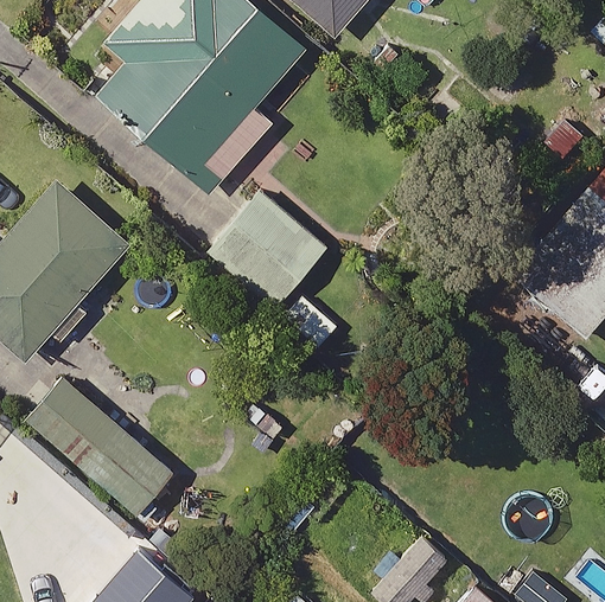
[(306,51),(248,0),(138,0),(100,44),(121,63),(90,97),(188,184),(306,51)]
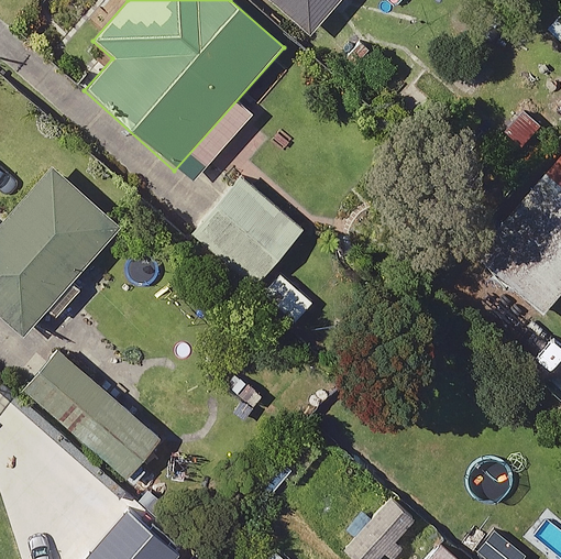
[(268,0),(309,36),(341,0),(268,0)]
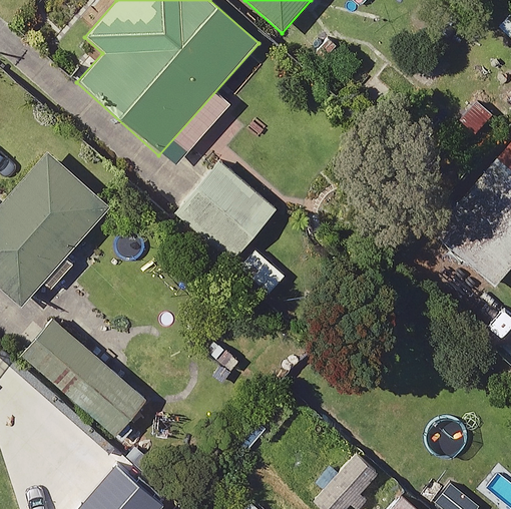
[(510,264),(510,137),(430,229),(492,285),(510,264)]
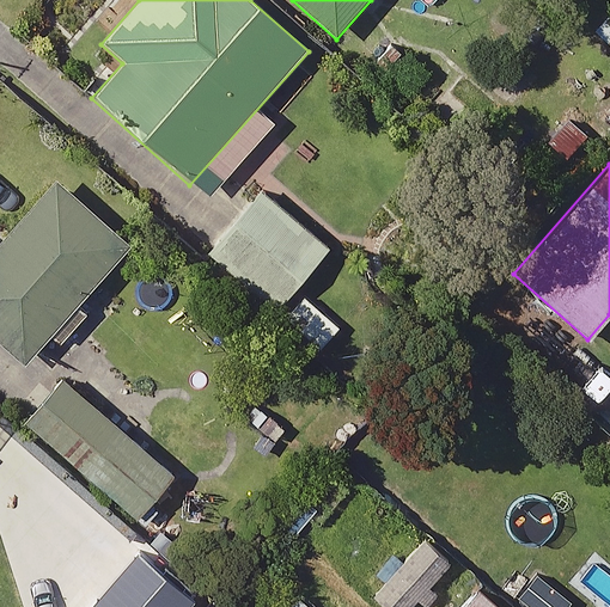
[(0,348),(23,367),(132,245),(55,178),(0,239),(0,348)]
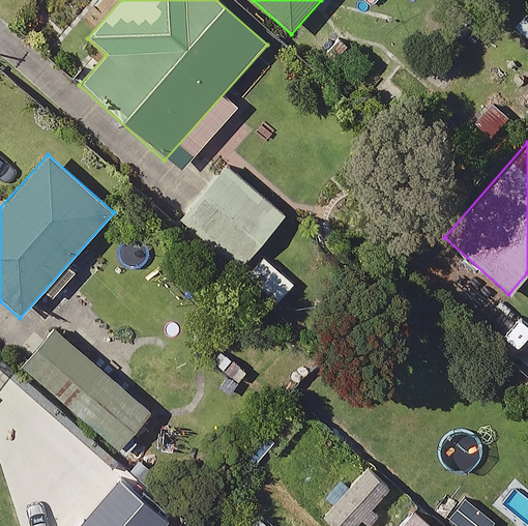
[(285,220),(224,166),(178,217),(238,270),(285,220)]
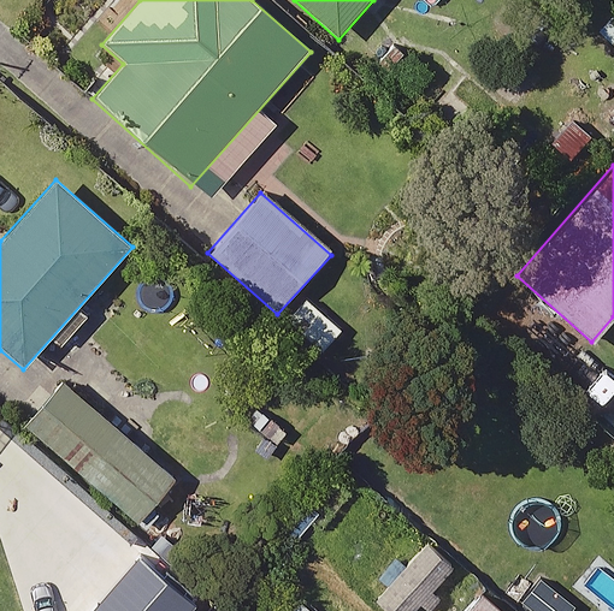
[(343,330),(310,300),(288,324),(322,354),(343,330)]
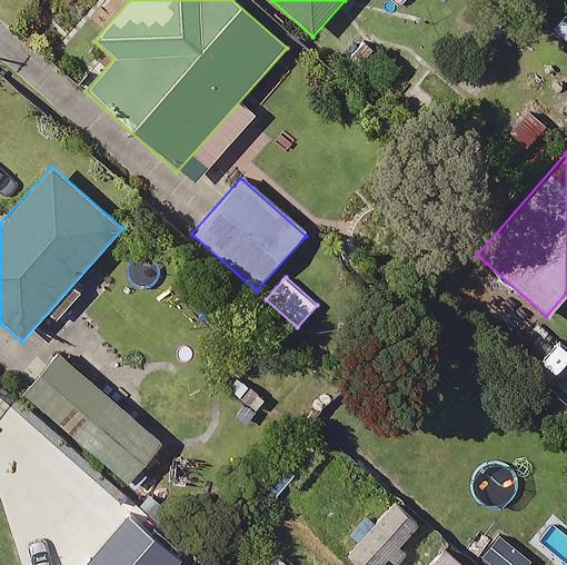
[(161,447),(57,354),(22,393),(127,486),(161,447)]
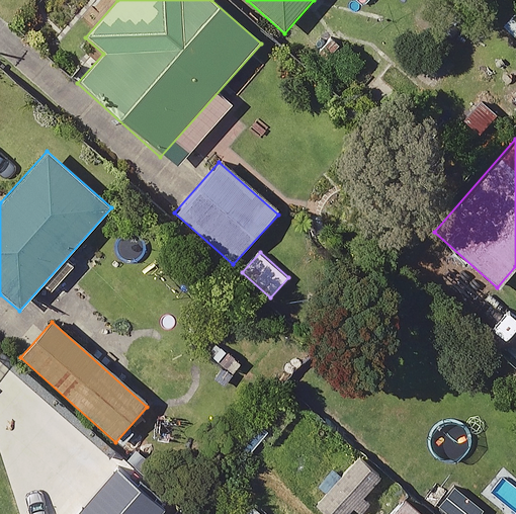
[(357,457),(315,506),(323,513),(346,513),(379,477),(357,457)]
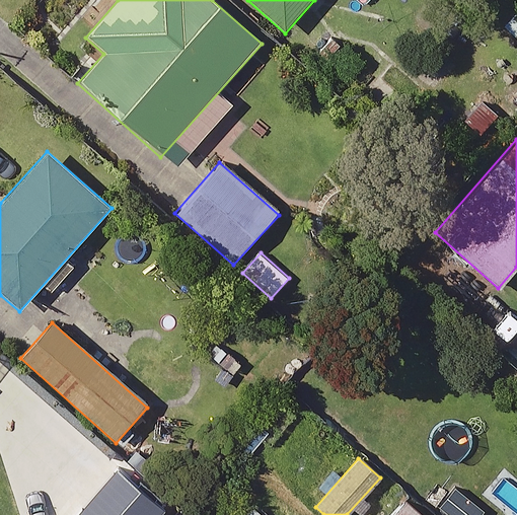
[(416,514),(402,503),(392,514),(416,514)]
